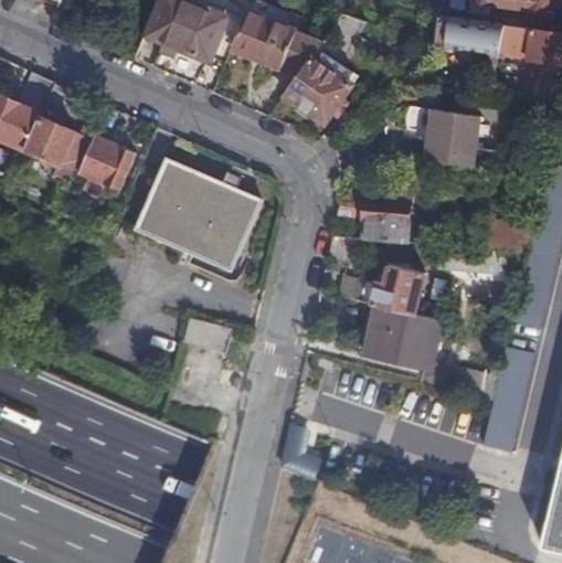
[(198,0),(230,12),(233,0),(198,0)]
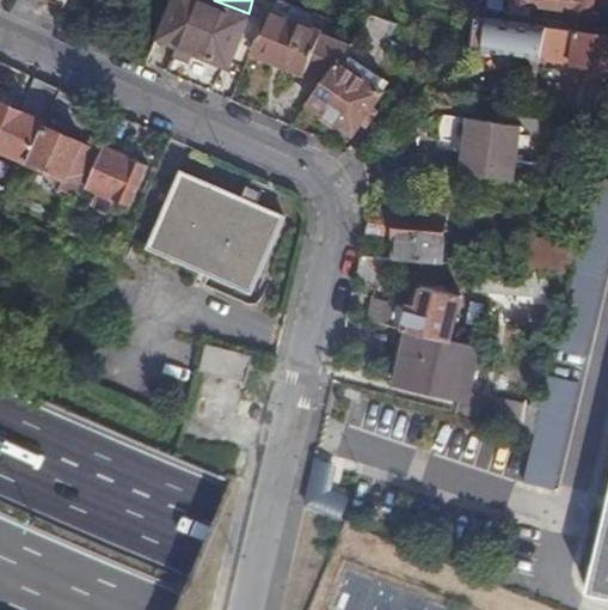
[(476,0),(473,12),(493,16),(496,0),(476,0)]
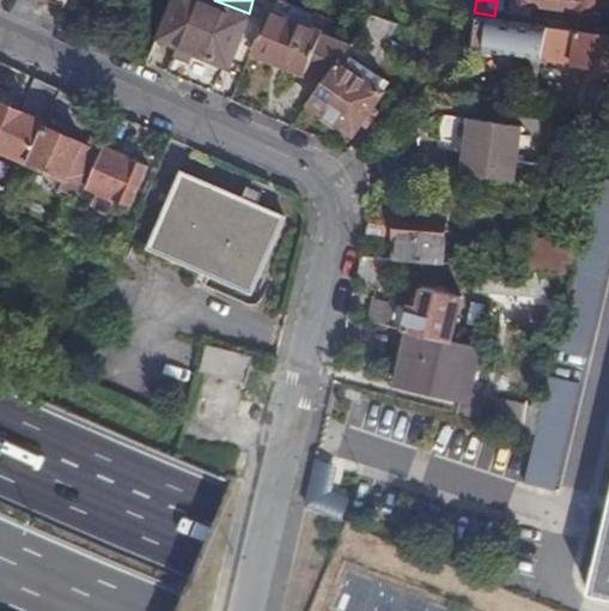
[(509,0),(506,17),(525,19),(529,0),(509,0)]
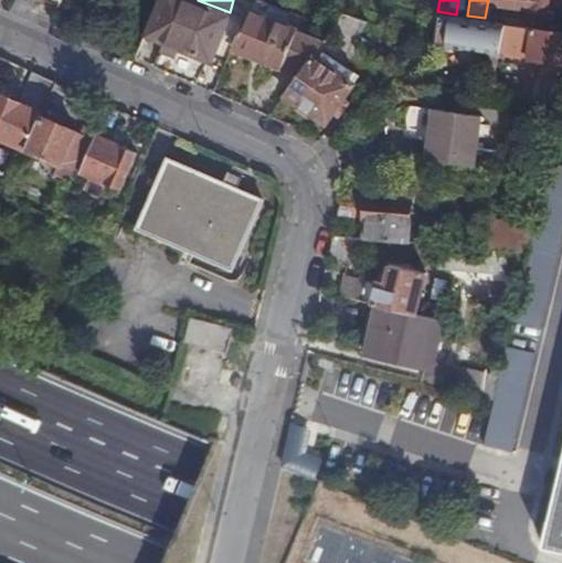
[(488,0),(485,18),(504,21),(521,23),(523,10),(525,10),(526,0),(488,0)]
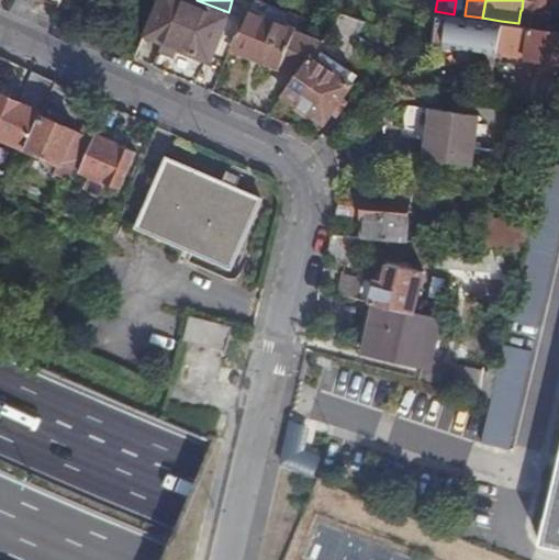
[(523,0),(522,10),(521,10),(518,23),(547,28),(549,11),(540,10),(541,0),(523,0)]
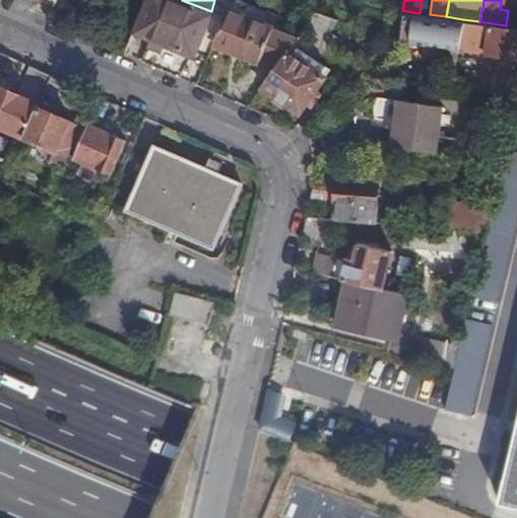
[(273,27),(229,9),(214,45),(259,64),(261,59),(277,66),(287,52),(294,44),(297,40),(272,29),(273,27)]
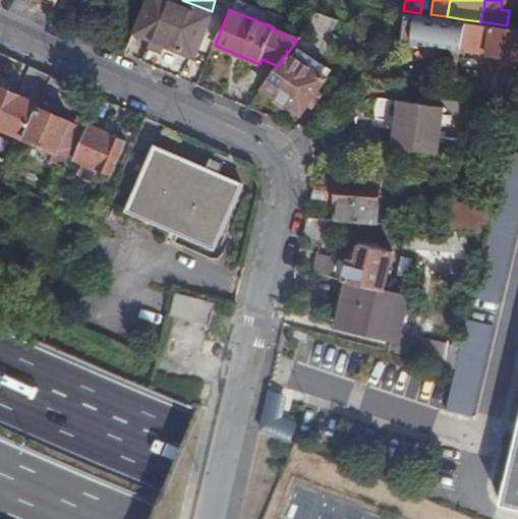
[(463,23),(403,14),(401,34),(427,37),(459,42),(463,23)]
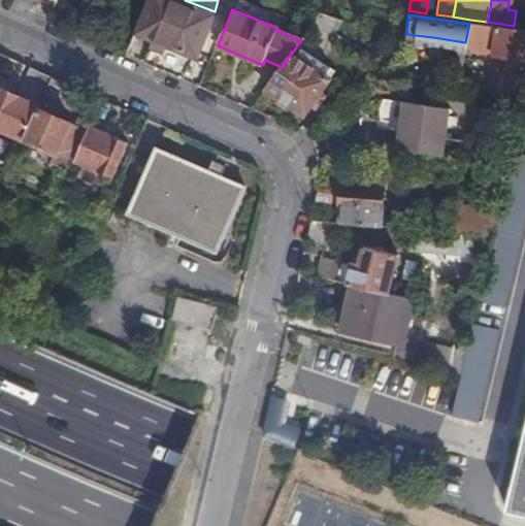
[(196,72),(206,39),(166,23),(165,25),(150,19),(140,44),(156,51),(155,53),(196,72)]
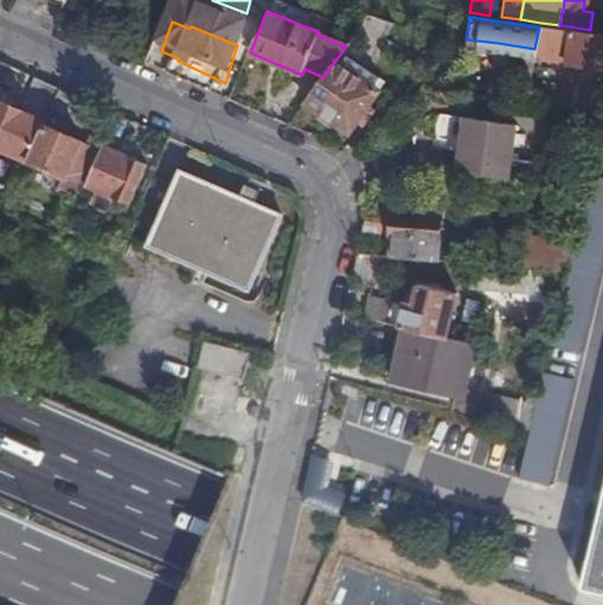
[(602,36),(539,27),(534,49),(532,59),(591,68),(591,57),(602,57),(602,36)]
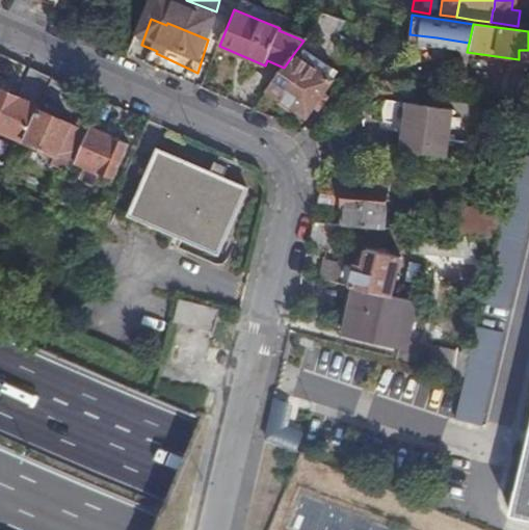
[(410,34),(408,44),(434,47),(437,37),(410,34)]
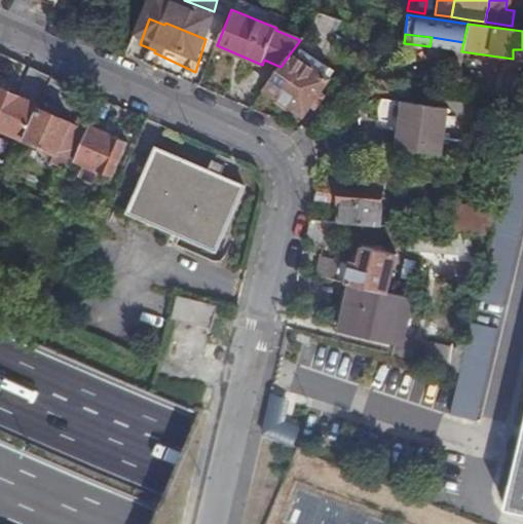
[(118,39),(114,48),(125,54),(129,44),(118,39)]
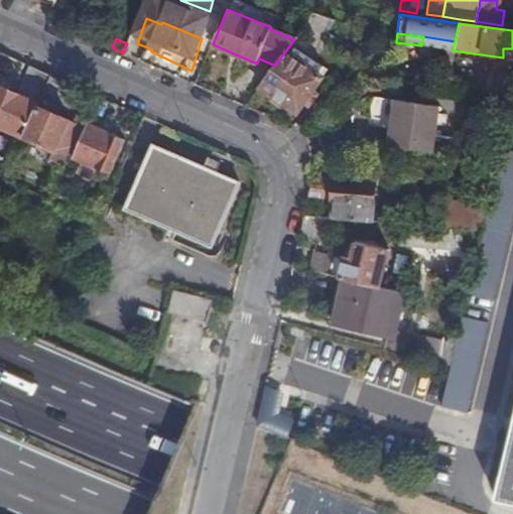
[(328,69),(291,43),(285,51),(322,78),(328,69)]
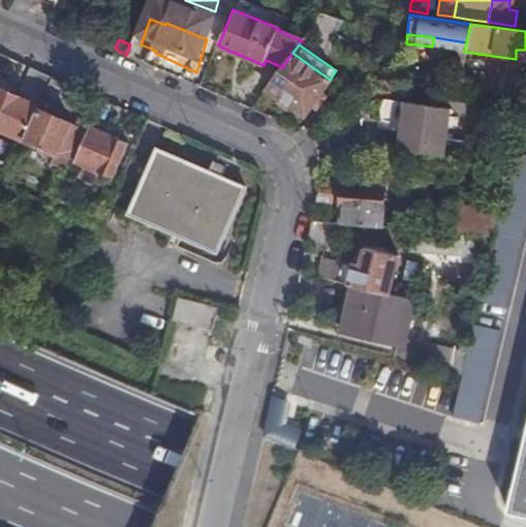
[(282,67),(267,89),(304,115),(311,104),(319,93),(330,80),(292,53),(282,67)]
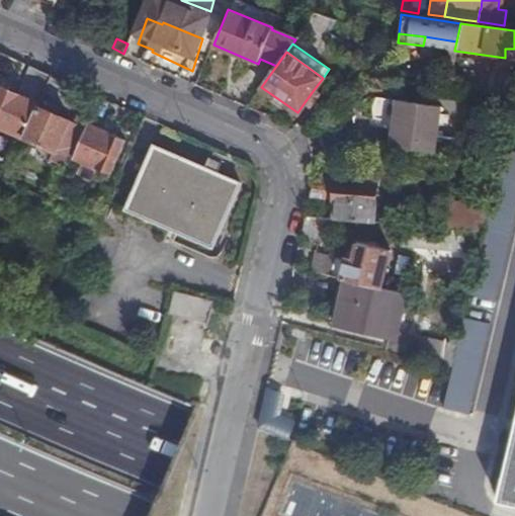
[(0,125),(23,137),(51,77),(29,67),(17,95),(14,102),(0,95),(0,125)]
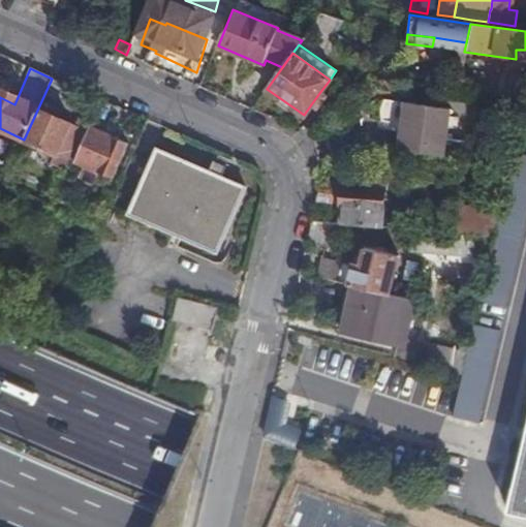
[(525,75),(508,72),(504,95),(525,98),(525,75)]
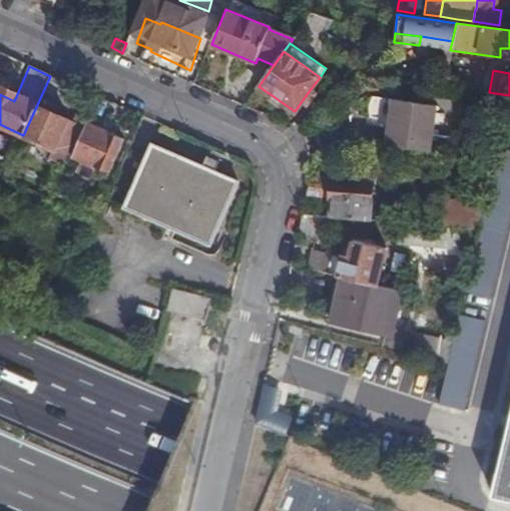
[(57,114),(70,84),(50,76),(23,135),(70,156),(83,128),(69,121),(70,120),(57,114)]
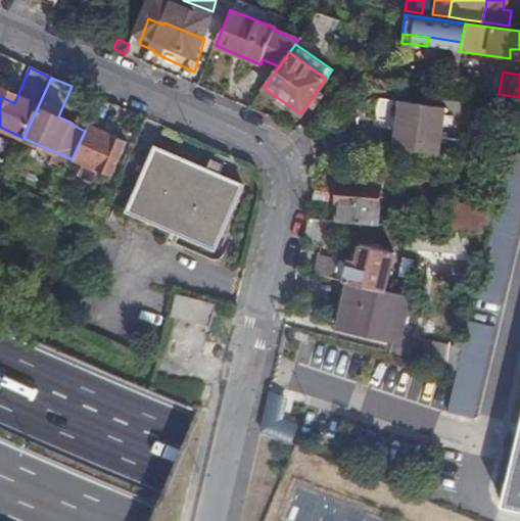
[(17,96),(0,88),(0,96),(14,103),(17,96)]
